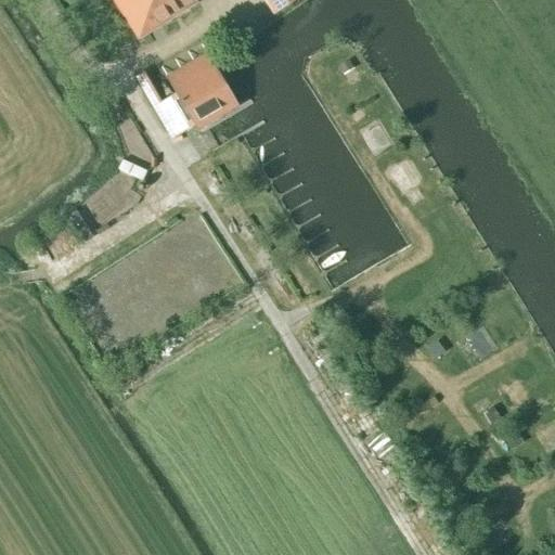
[(113,0),(139,41),(198,3),(196,0),(113,0)]
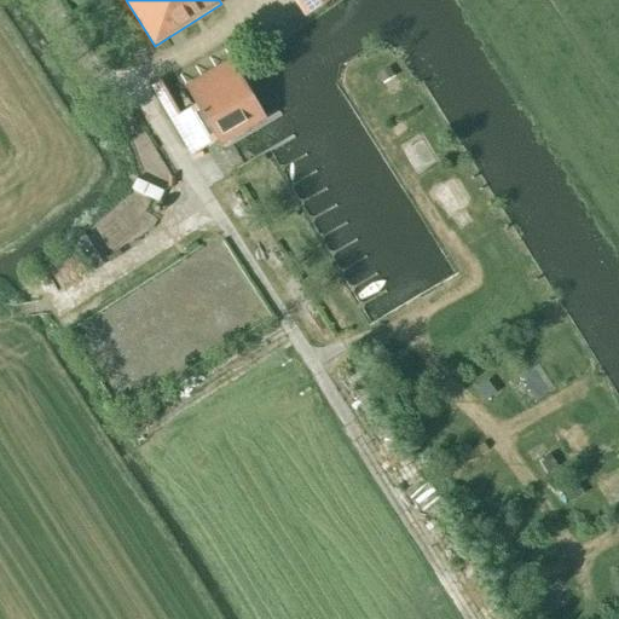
[(298,0),(307,15),(330,0),(298,0)]
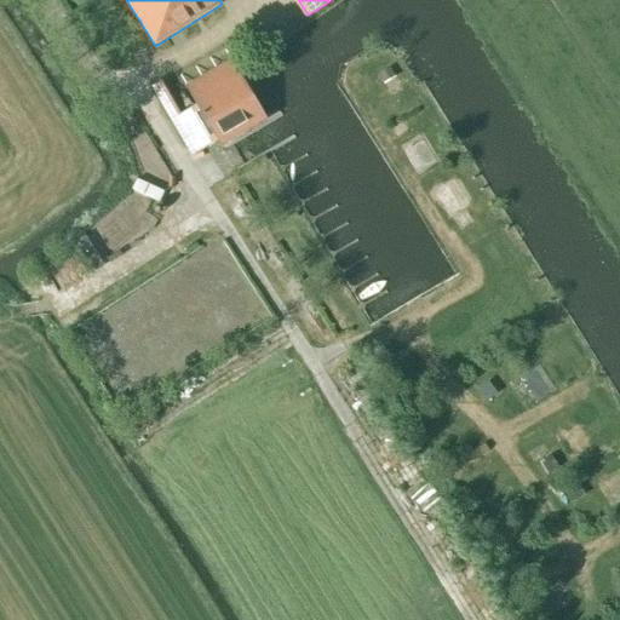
[(267,121),(230,58),(184,86),(195,105),(179,115),(160,81),(149,87),(190,156),(216,142),(219,148),(267,121)]
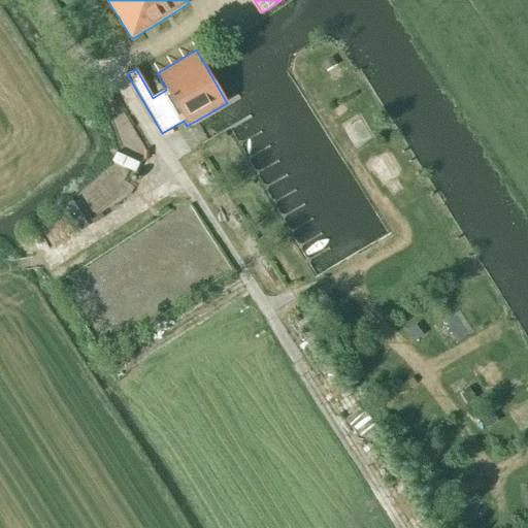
[(331,59),(323,64),(327,72),(336,66),(331,59)]
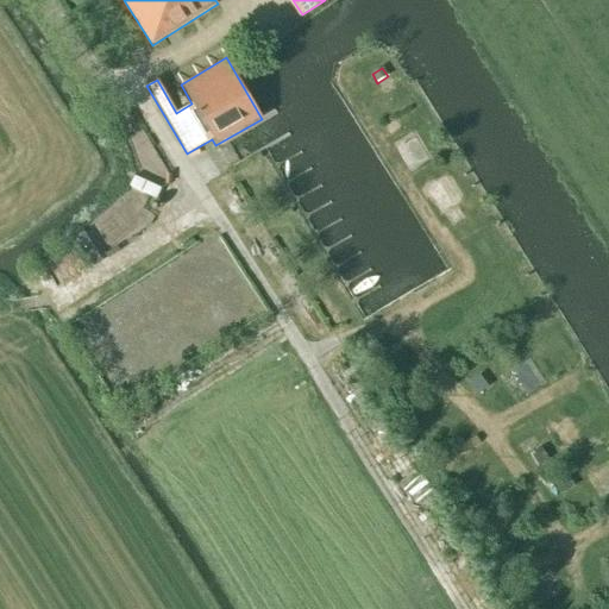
[(397,85),(375,99),(389,121),(412,108),(397,85)]
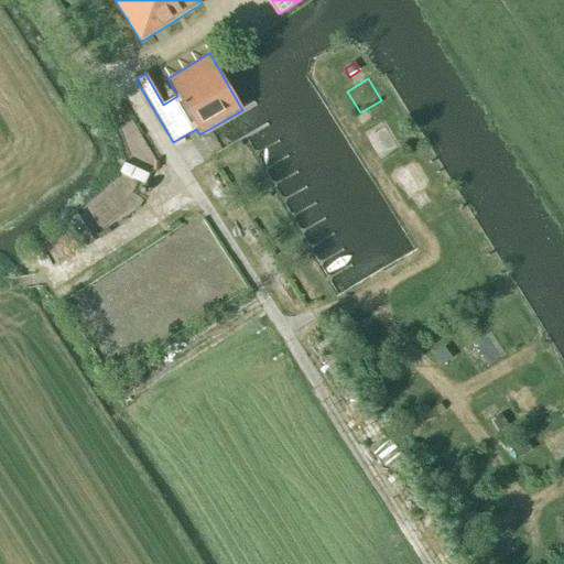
[(413,192),(427,186),(419,166),(404,172),(413,192)]
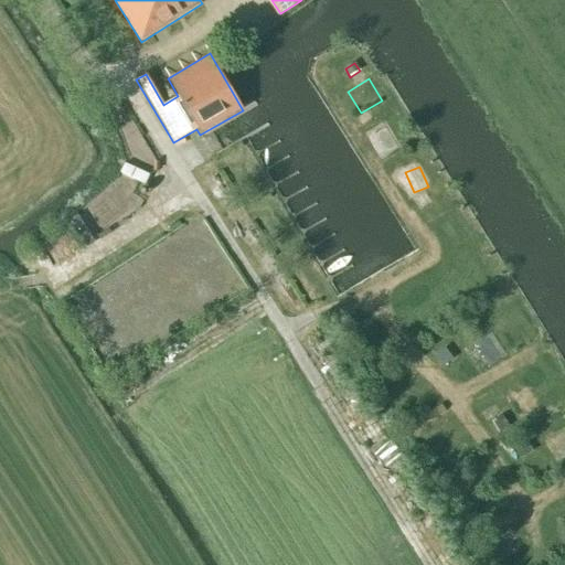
[(444,349),(435,355),(444,366),(452,359),(444,349)]
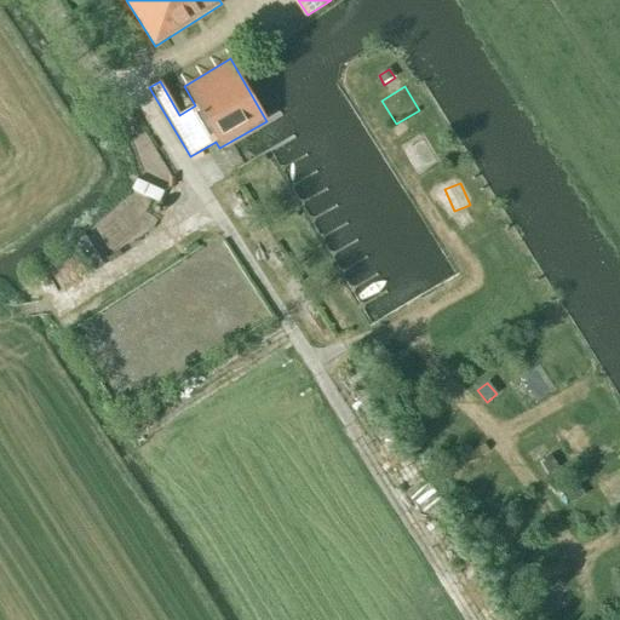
[(551,457),(539,463),(547,477),(558,470),(551,457)]
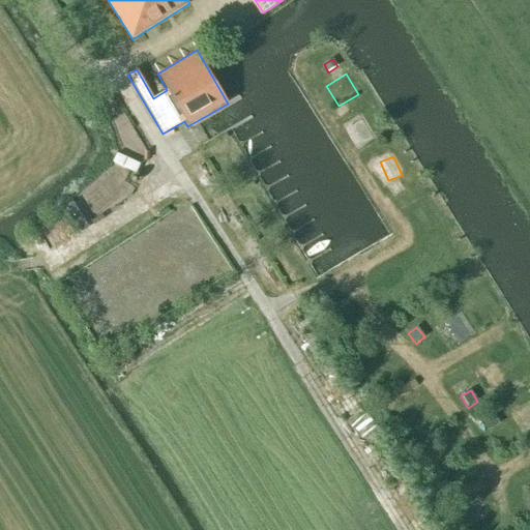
[(494,415),(482,422),(488,432),(499,424),(494,415)]
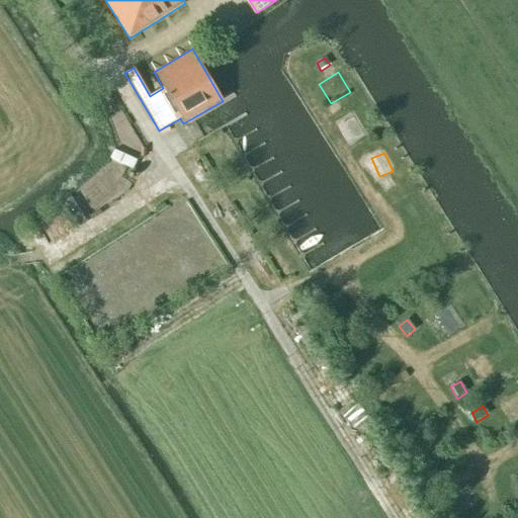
[(435,470),(427,475),(433,486),(440,483),(435,470)]
